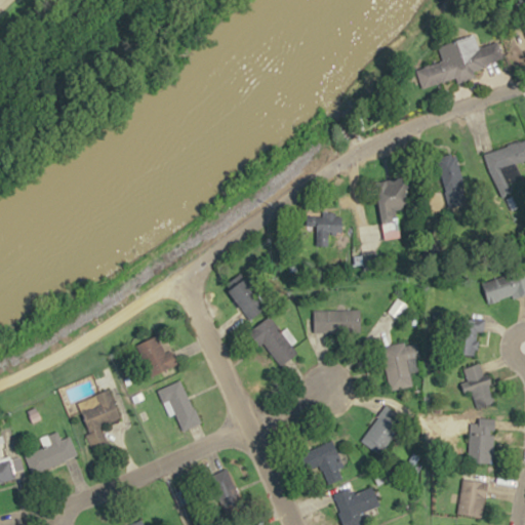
[(438,45),(442,62),(416,68),(421,88),(475,74),(473,68),(500,61),(496,42),(478,47),(475,35),(438,45)]
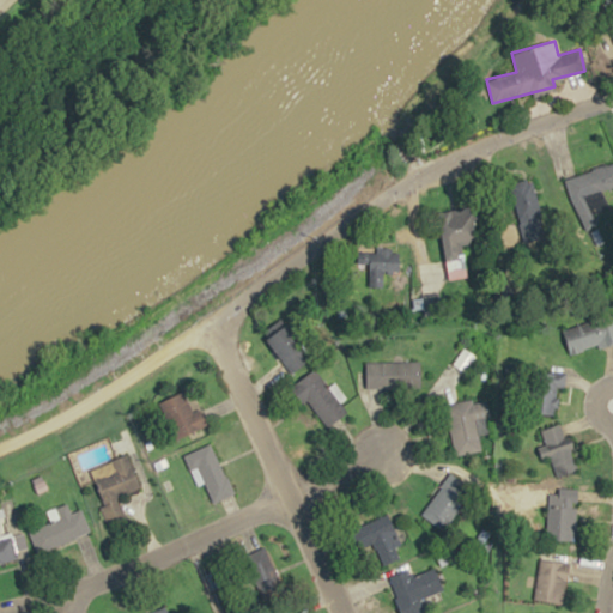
[(604,223),(595,198),(612,192),(612,176),(608,163),(565,178),(582,230),(604,223)]
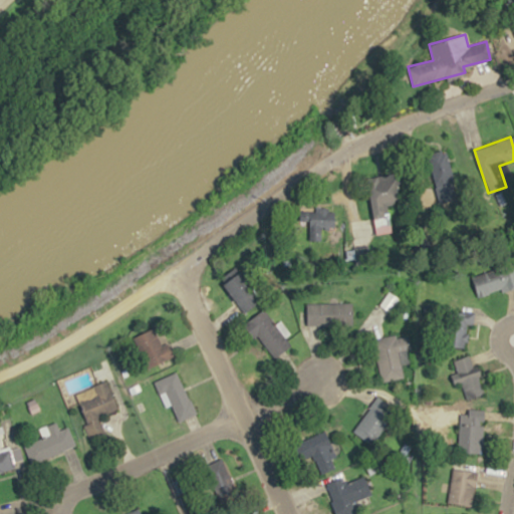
[(437,198),(453,197),(451,159),(435,160),(437,198)]
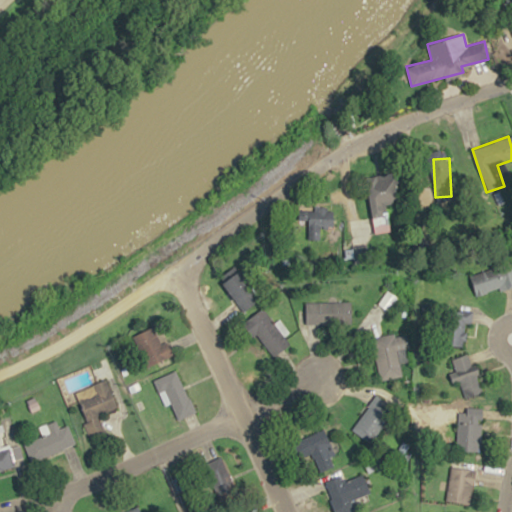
[(405,200),(403,173),(371,175),(373,217),(391,216),(390,201),(405,200)]
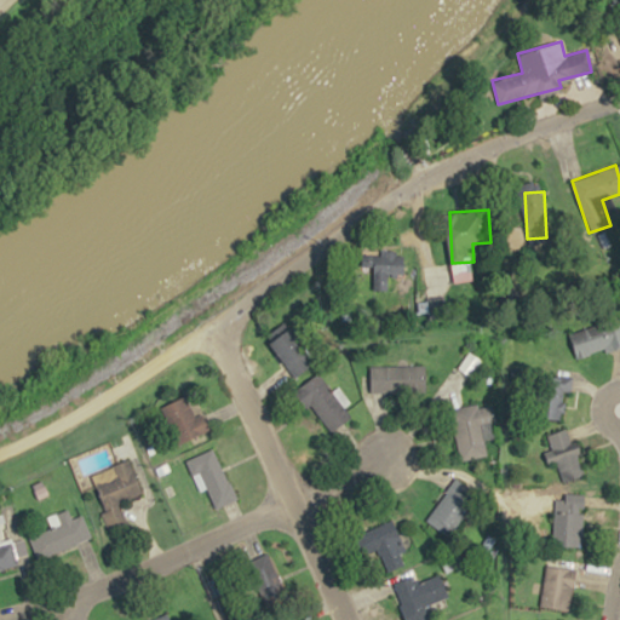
[(619,328),(616,316),(567,329),(575,360),(619,345),(619,328)]
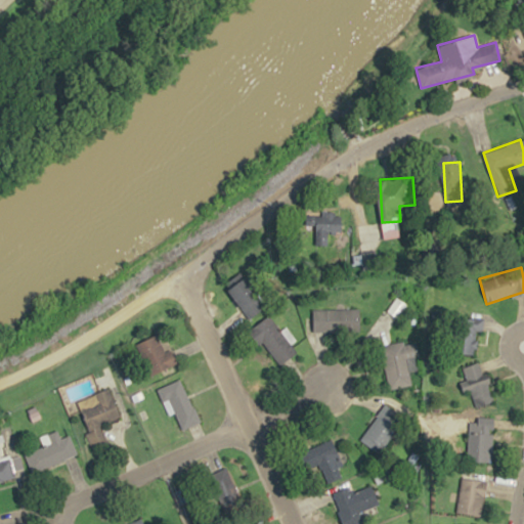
[(252,318),(270,305),(249,277),(231,291),(252,318)]
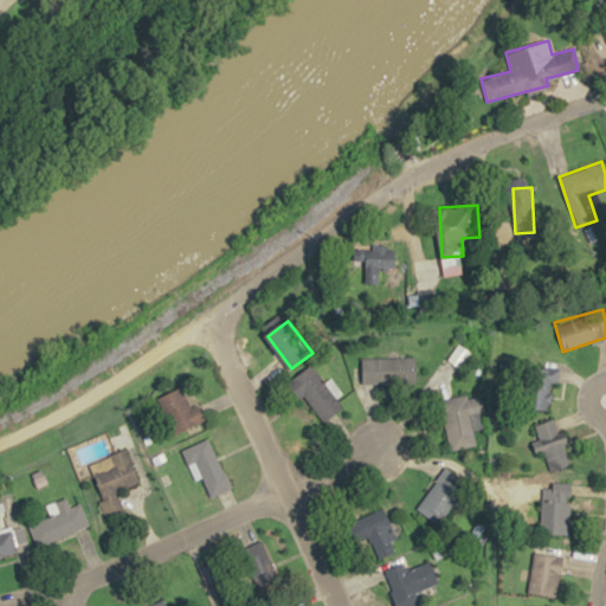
[(363,358),(363,384),(418,384),(418,358),(363,358)]
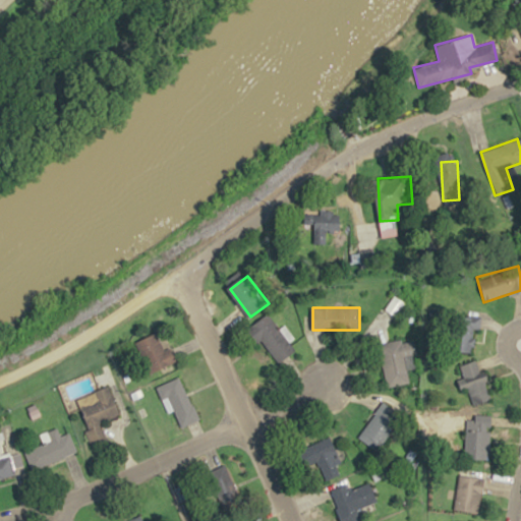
[(294,353),(272,314),(252,326),(275,364),(294,353)]
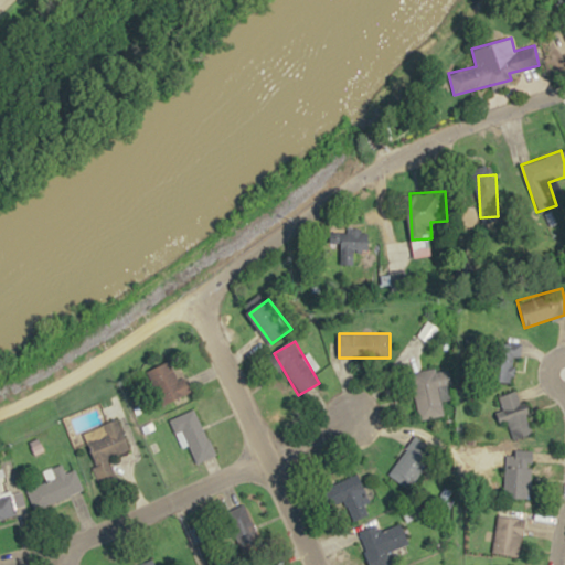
[(512,382),(512,341),(491,341),(491,382),(512,382)]
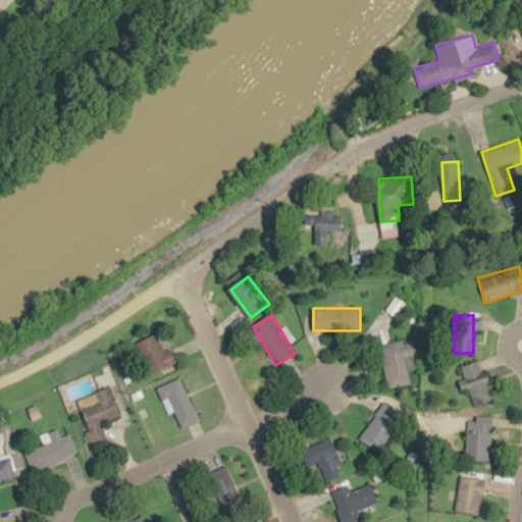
[(150,375),(178,363),(172,349),(165,352),(158,334),(137,343),(150,375)]
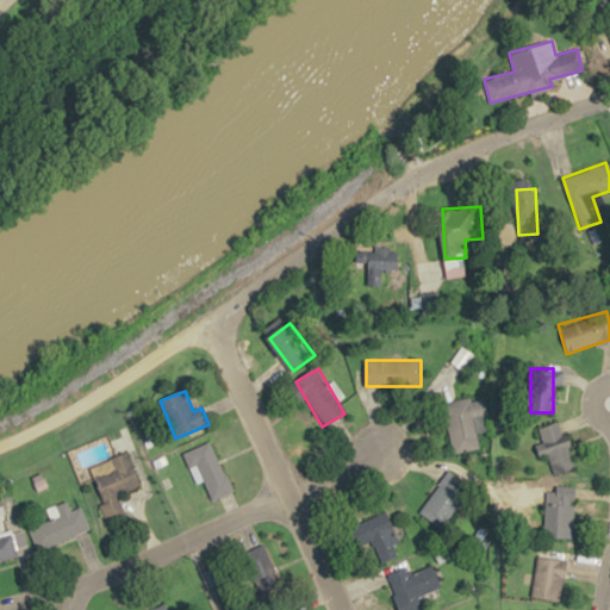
[(443,403),(453,453),(479,448),(477,434),(491,430),(484,396),(443,403)]
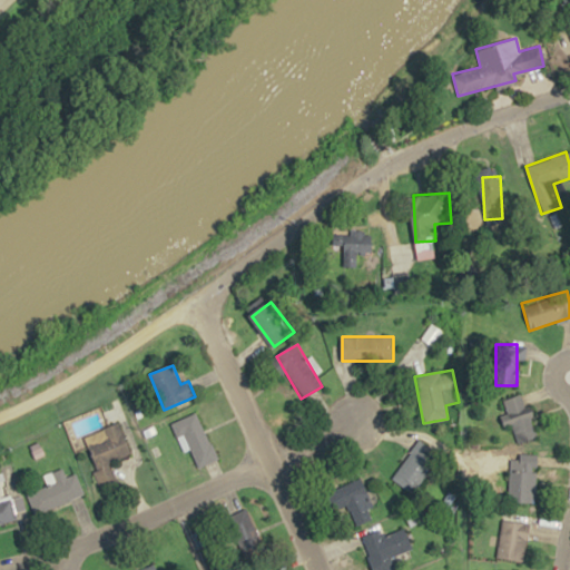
[(538,436),(523,393),(503,400),(518,444),(538,436)]
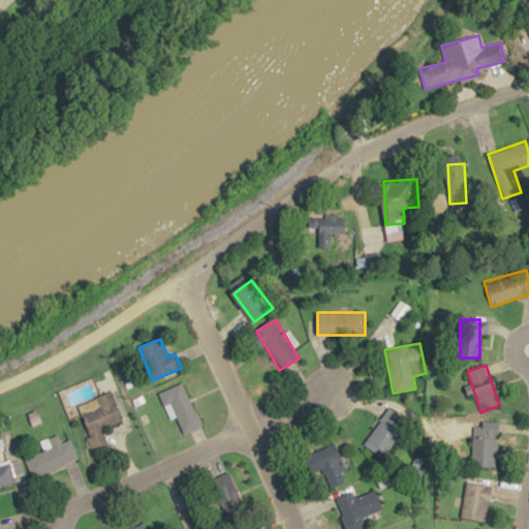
[(203,427),(184,382),(159,393),(165,407),(173,404),(185,434),(203,427)]
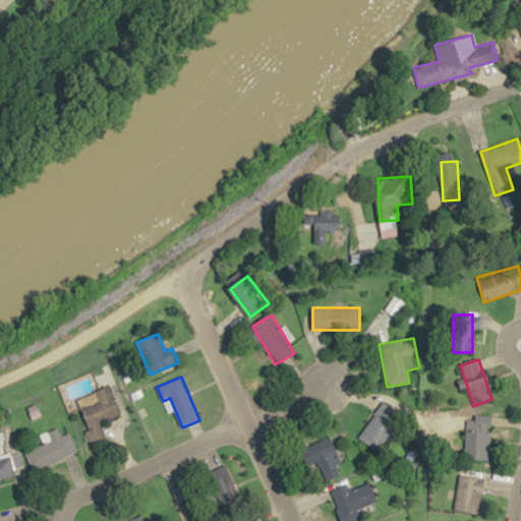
[(77,399),(94,447),(108,442),(101,422),(120,416),(111,387),(77,399)]
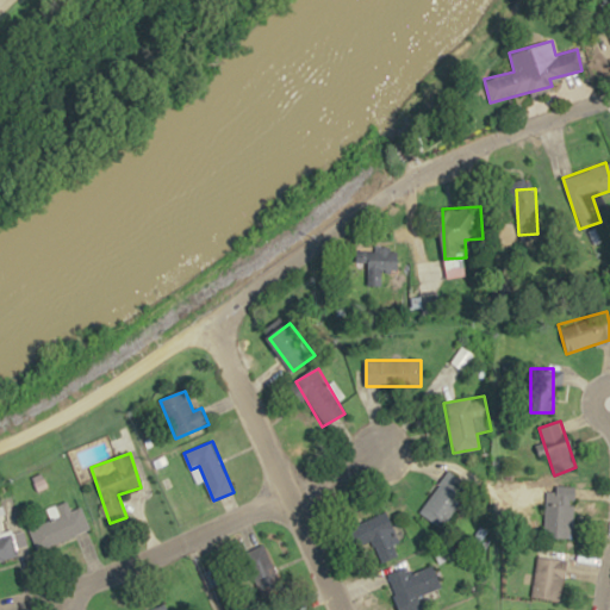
[(441,528),(472,486),(449,471),(419,512),(441,528)]
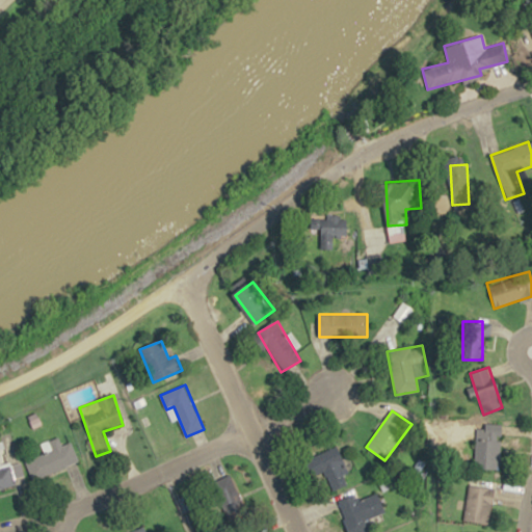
[(501,430),(476,430),(476,468),(501,468),(501,430)]
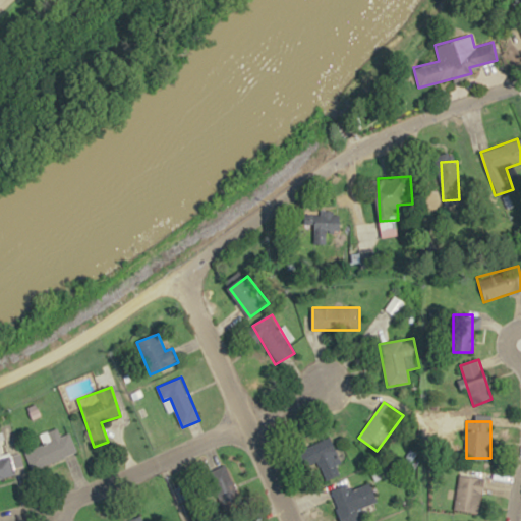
[(70,432),(60,437),(57,428),(42,433),(45,445),(24,451),(31,470),(77,454),(70,432)]
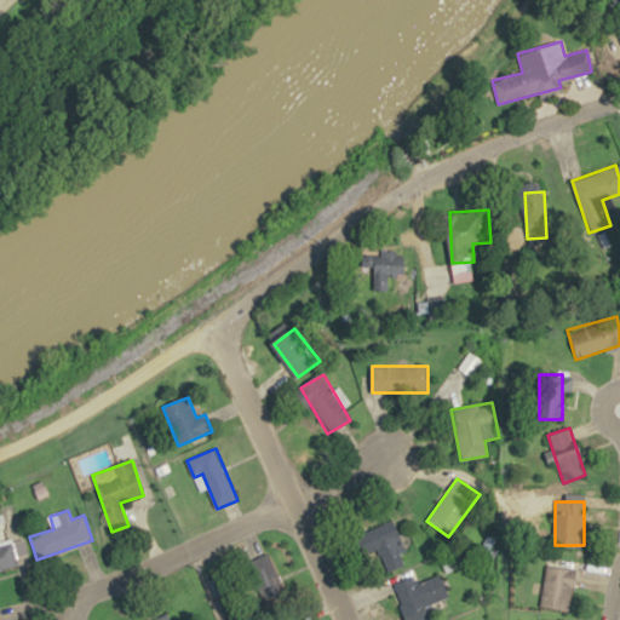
[(368,529),(377,561),(405,554),(396,521),(368,529)]
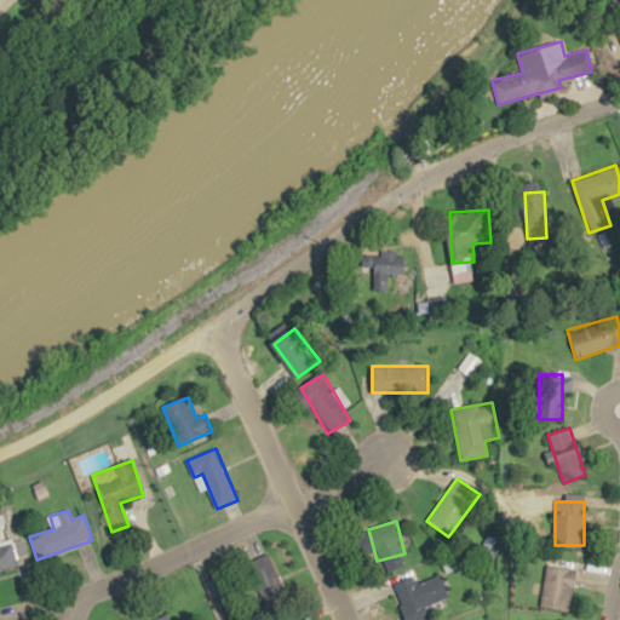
[(0,570),(17,566),(11,540),(0,543),(0,570)]
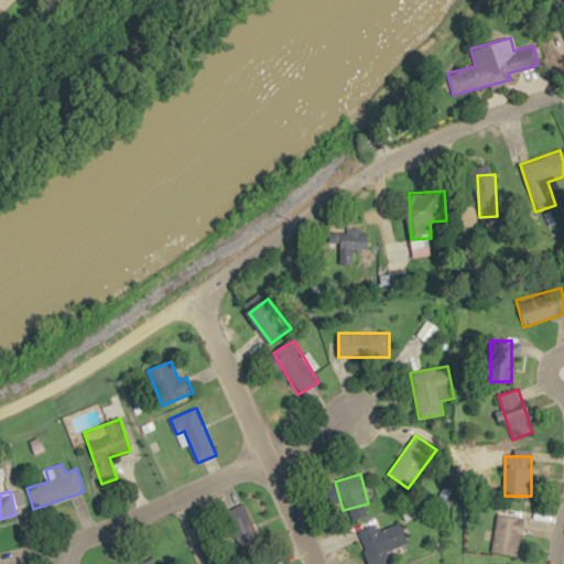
[(400,507),(405,520),(422,512),(415,499),(400,507)]
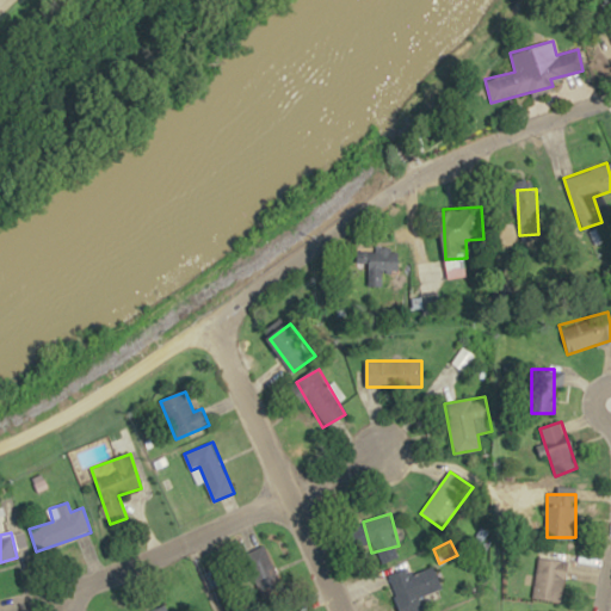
[(567,562),(538,557),(531,597),(560,602),(567,562)]
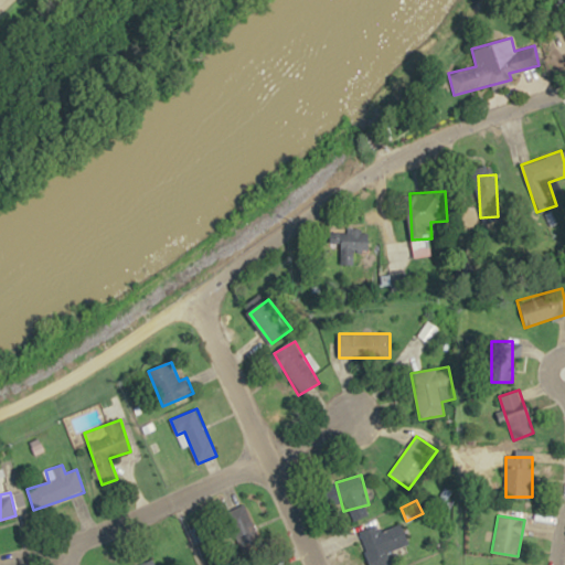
[(382,531),(380,524),(358,532),(370,564),(391,564),(386,552),(408,544),(402,524),(382,531)]
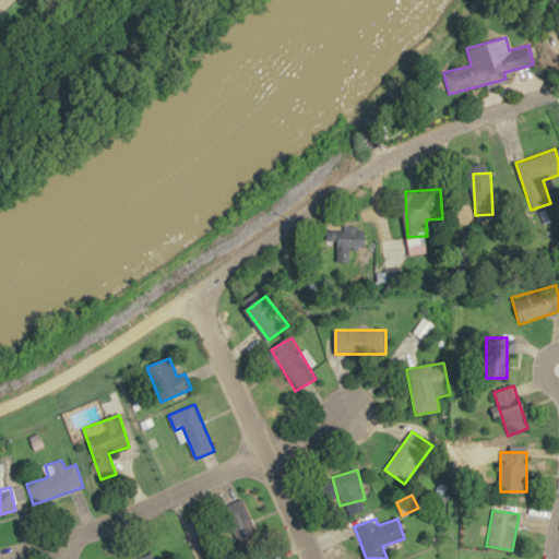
[(183,526),(191,540),(205,534),(198,520),(183,526)]
